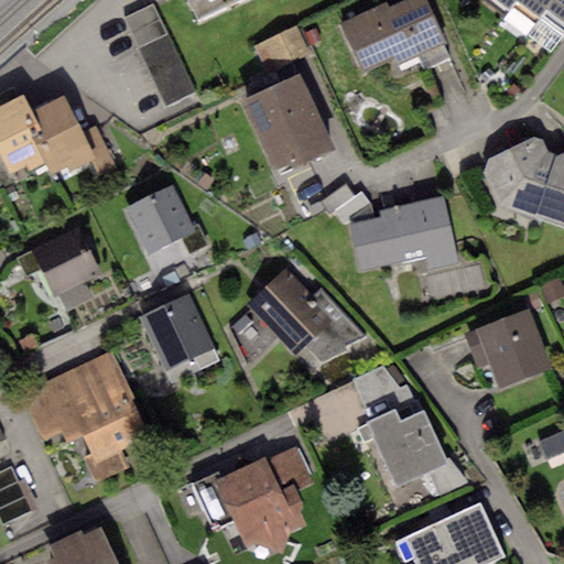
[(186,0),(196,20),(236,0),(186,0)]
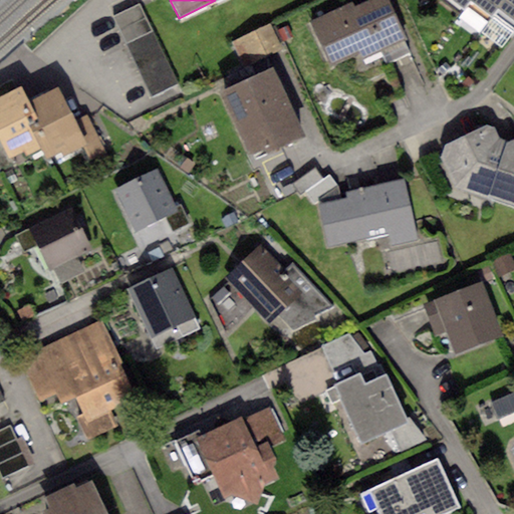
[(351,3),(310,22),(329,64),(358,51),(362,60),(380,52),(408,39),(390,0),(367,0),(353,7),(351,3)]
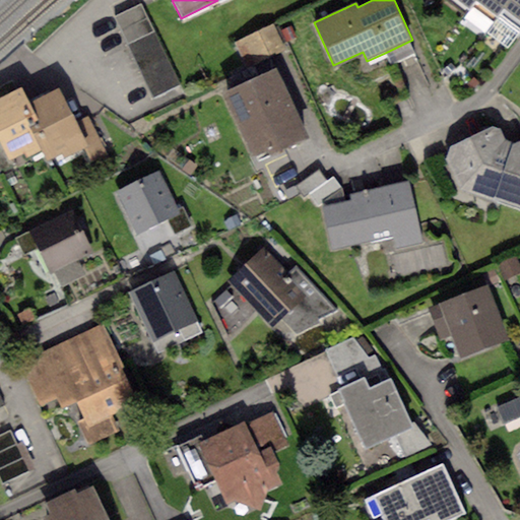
[(478,2),(479,0),(455,0),(471,12),(478,2)]
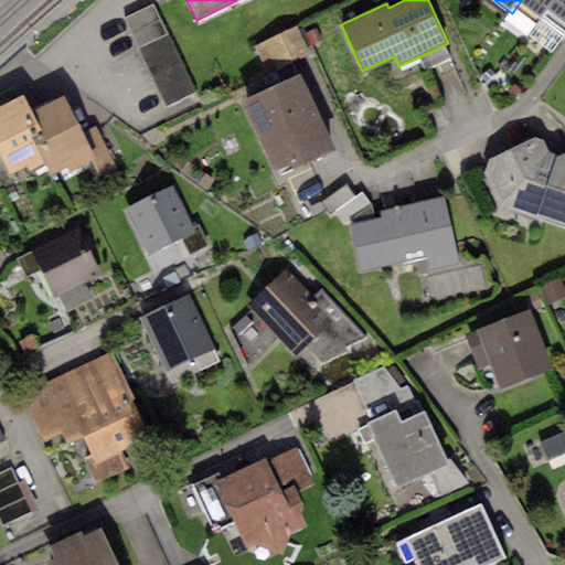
[(544,20),(557,0),(521,0),(520,2),(544,20)]
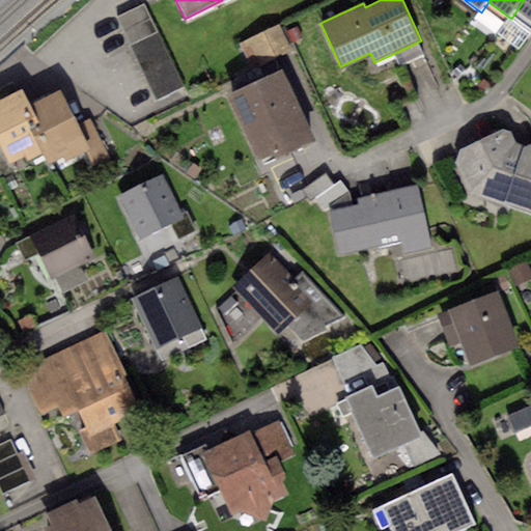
[(530,0),(524,0),(511,19),(530,32),(530,0)]
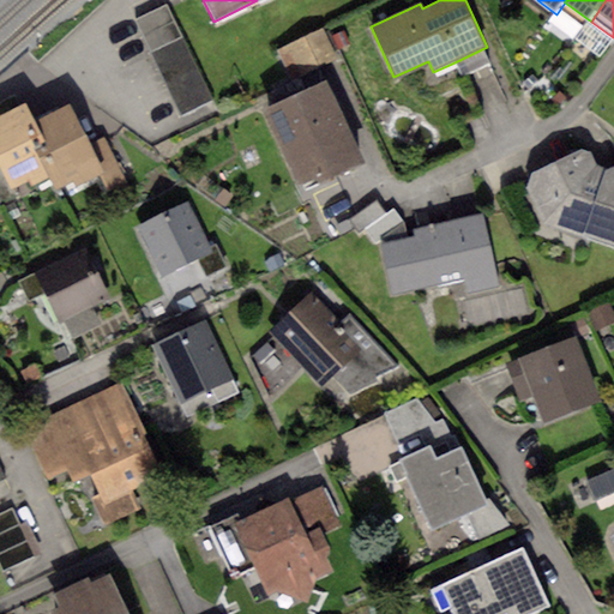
[(167,6),(134,22),(181,118),(214,102),(167,6)]
